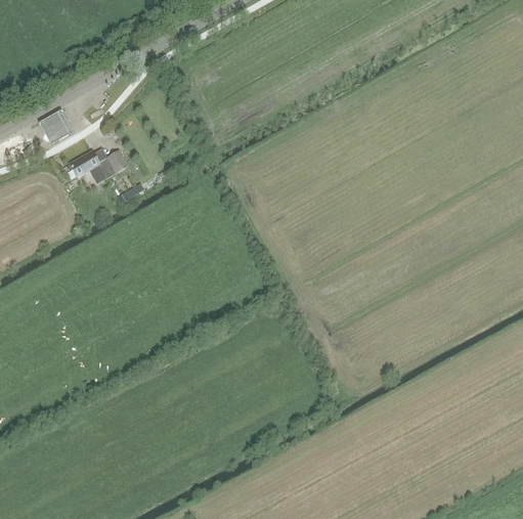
[(95,103),(93,105),(90,101),(84,109),(91,116),(99,107),(95,103)]
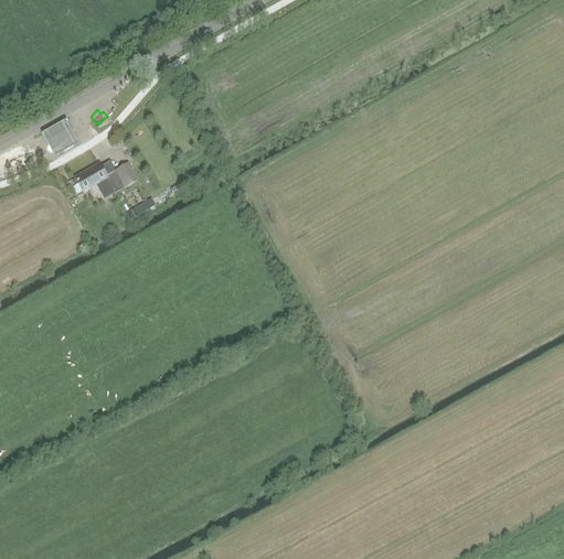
[(66,117),(40,131),(54,156),(80,140),(66,117)]
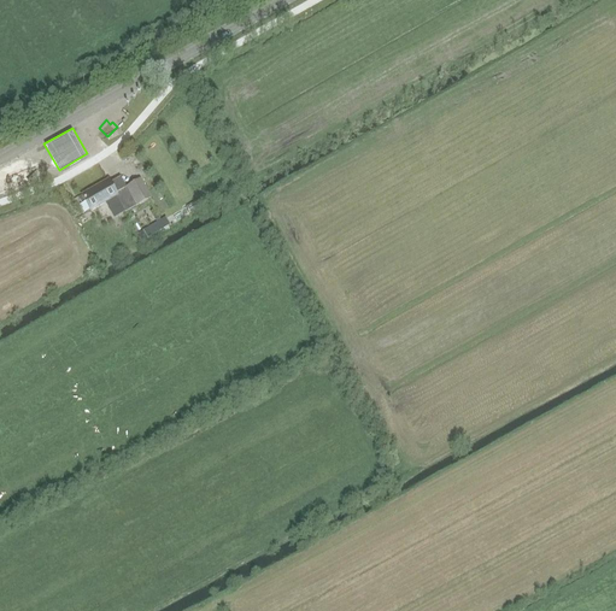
[(139,206),(135,201),(125,182),(125,183),(115,188),(107,174),(80,189),(88,206),(115,192),(123,207),(129,204),(133,210),(139,206)]
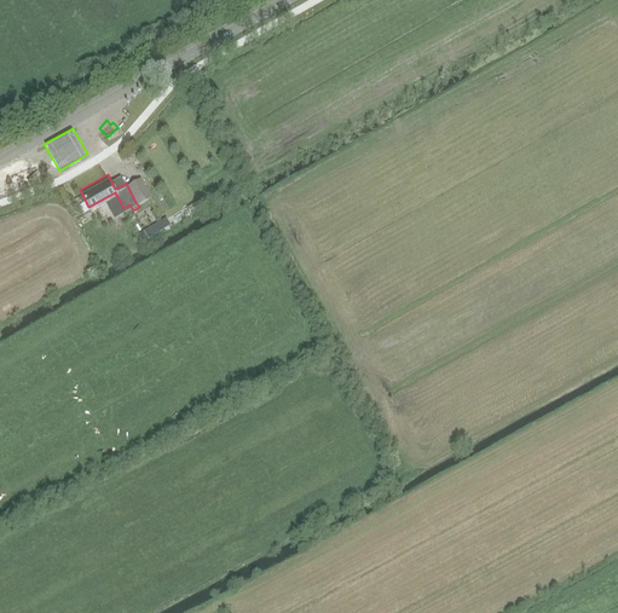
[(140,175),(126,183),(136,202),(150,194),(140,175)]
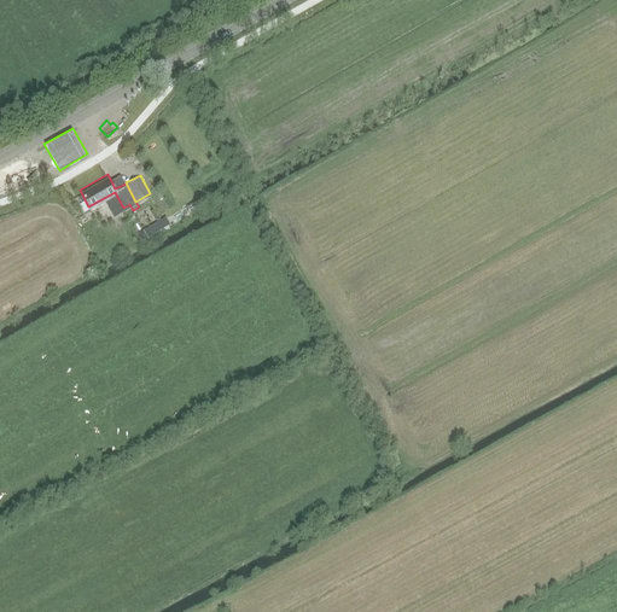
[(198,196),(185,202),(188,209),(202,203),(198,196)]
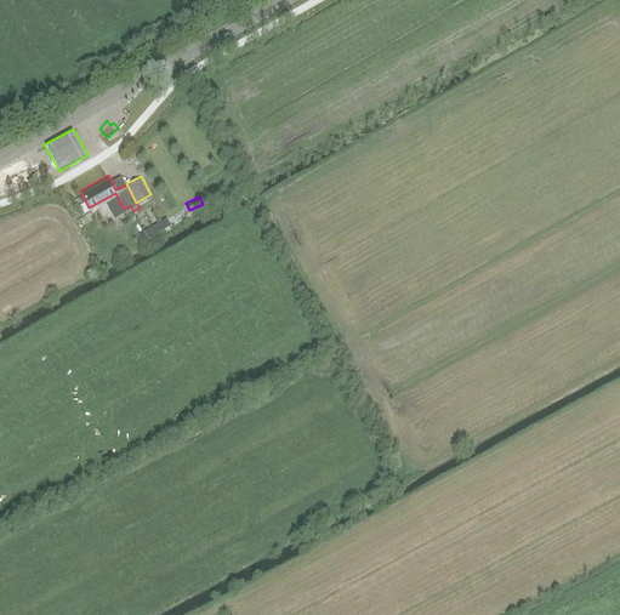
[(142,227),(147,234),(164,225),(159,216),(142,227)]
